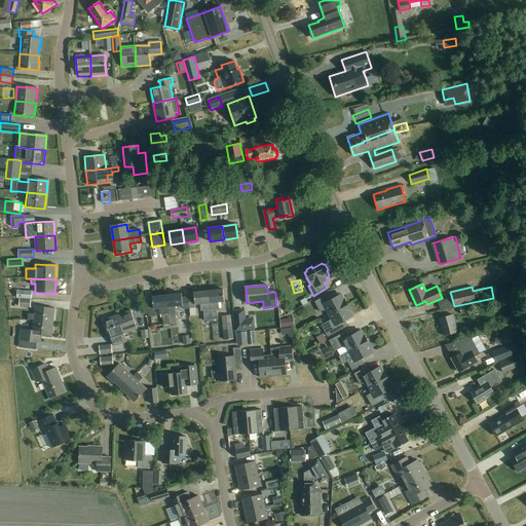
[(223,289),(209,291),(212,321),(219,320),(217,309),(219,308),(218,302),(224,302),(223,289)]
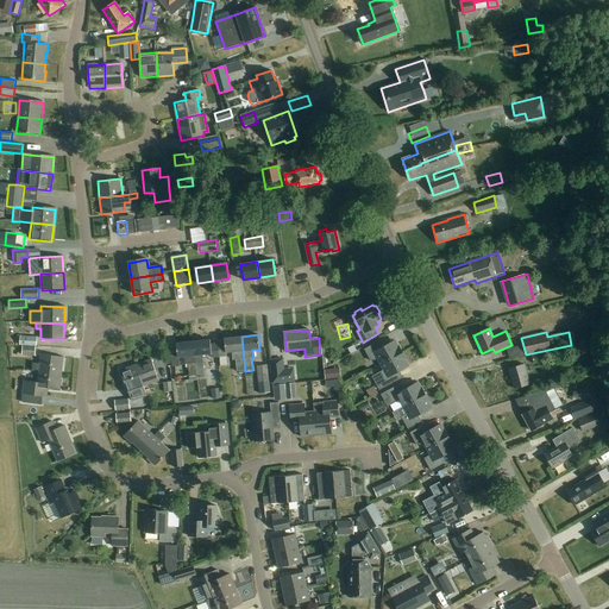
[(20,336),(19,345),(37,346),(37,337),(20,336)]
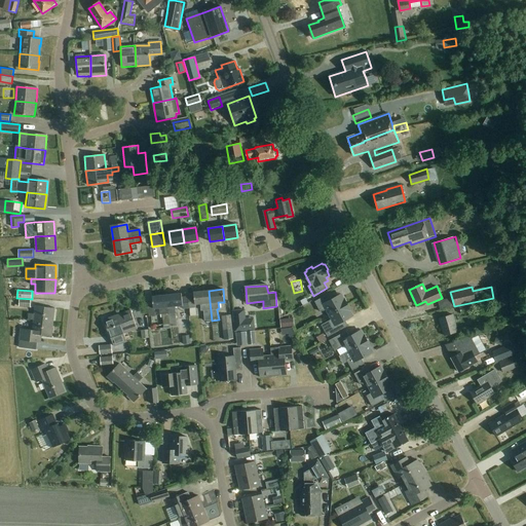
[(194,296),(188,297),(189,308),(196,308),(195,305),(201,304),(201,311),(203,310),(204,321),(212,321),(209,291),(194,292),(194,296)]
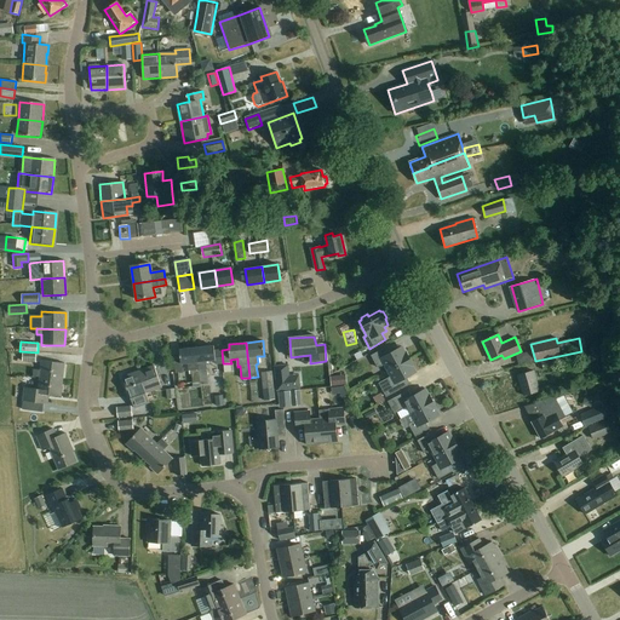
[(214,365),(223,363),(222,350),(214,351),(213,346),(196,348),(200,383),(208,382),(206,362),(214,361),(214,365)]
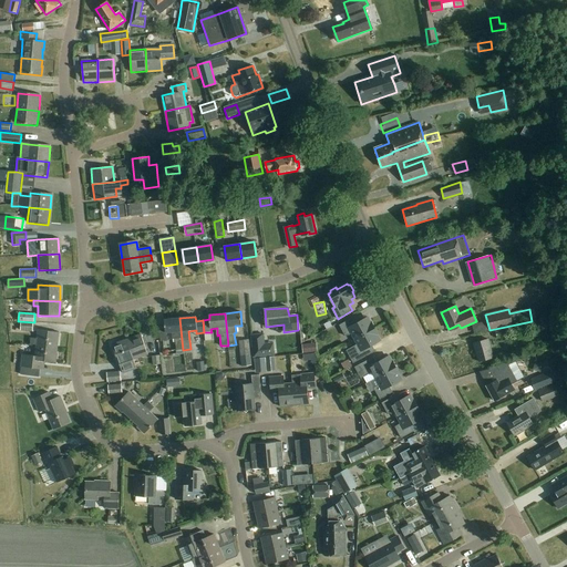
[(356,339),(374,329),(369,317),(356,325),(352,318),(340,325),(346,336),(352,333),(356,339)]
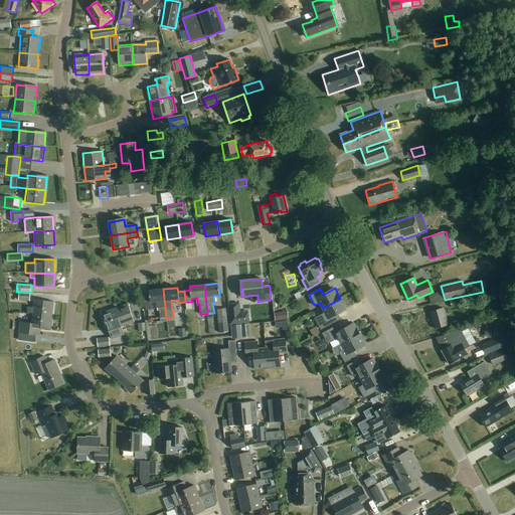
[(152,309),(151,303),(156,302),(157,308),(159,308),(160,318),(166,318),(163,289),(149,291),(150,298),(145,299),(146,310),(152,309)]
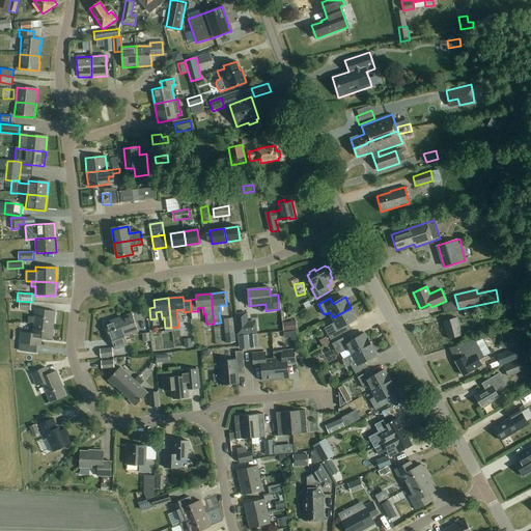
[(20,302),(19,309),(30,310),(31,302),(20,302)]
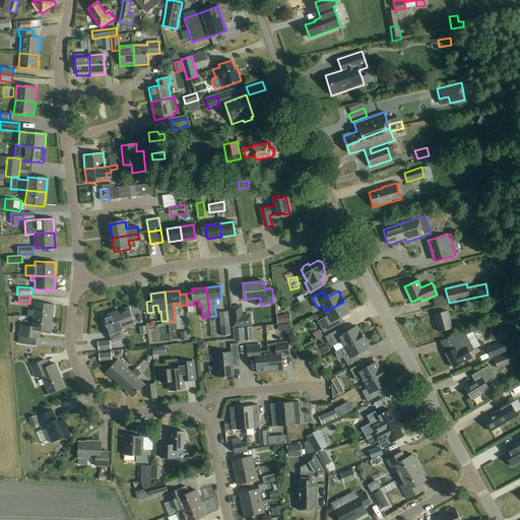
[(454,303),(456,310),(467,308),(466,301),(454,303)]
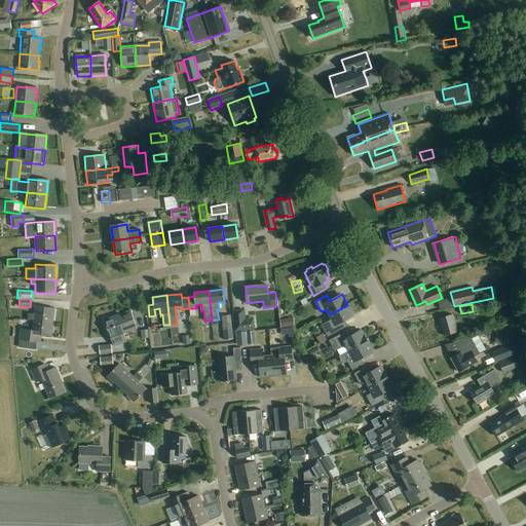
[(353,315),(347,305),(330,314),(332,320),(322,325),(328,337),(344,328),(342,323),(353,315)]
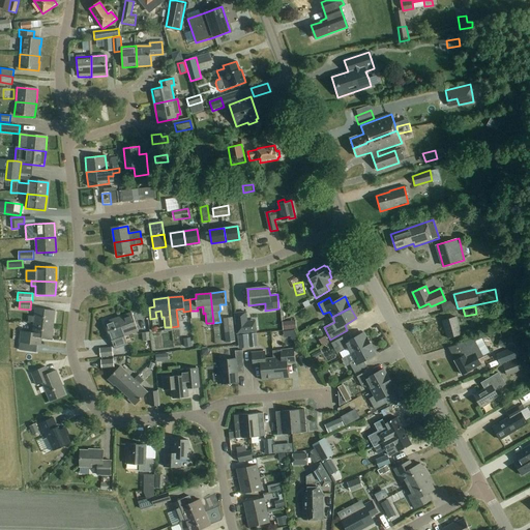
[(32,323),(53,325),(55,311),(34,308),(32,323)]
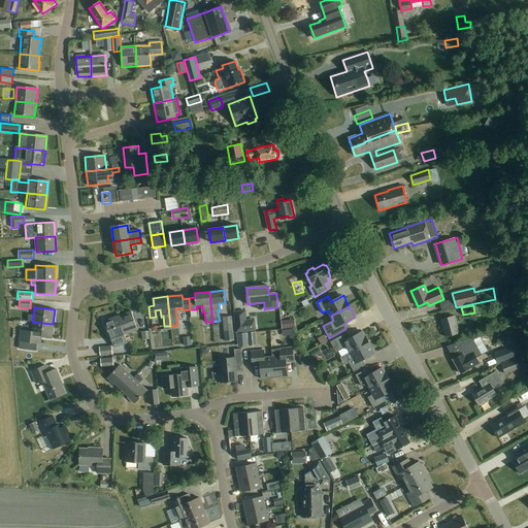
[(248,332),(246,320),(245,310),(237,311),(233,311),(235,333),(248,332)]
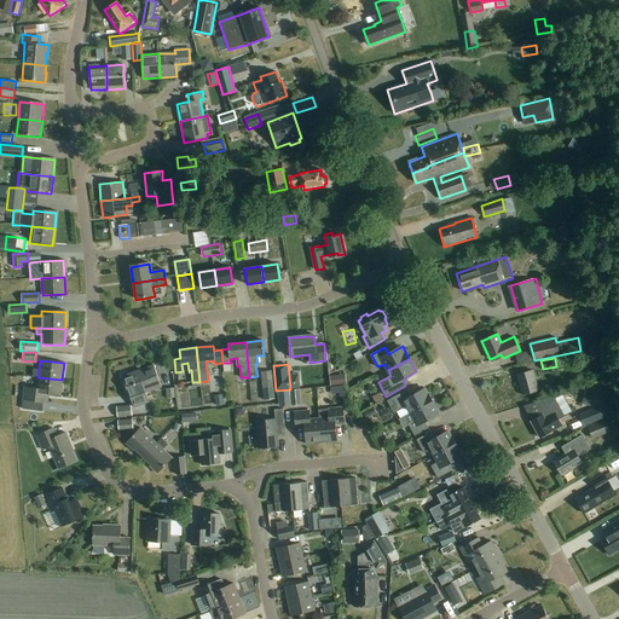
[(154,366),(138,371),(146,394),(161,388),(154,366)]
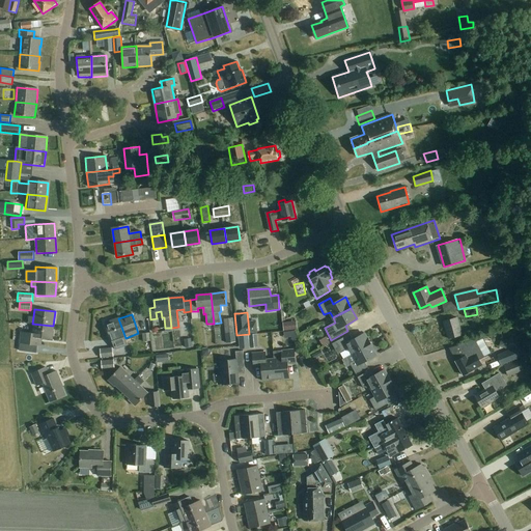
[(417,329),(442,322),(440,316),(415,324),(417,329)]
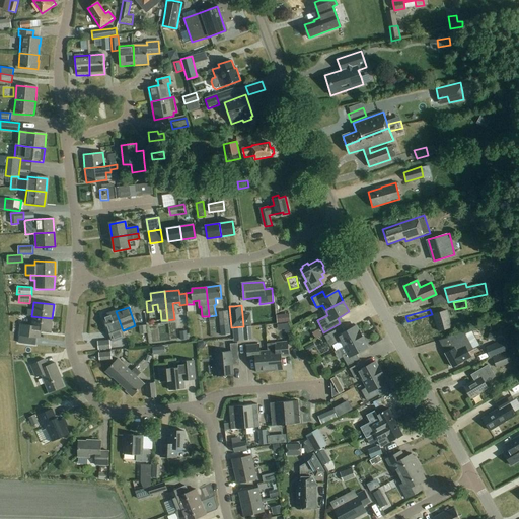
[(230,325),(228,310),(219,312),(220,326),(230,325)]
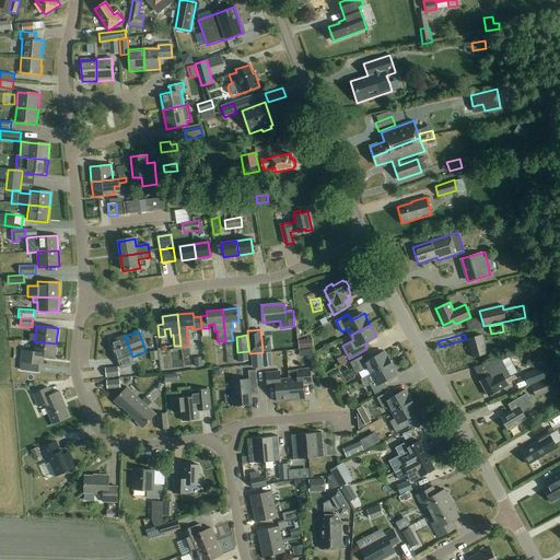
[(487,353),(482,335),(467,339),(473,358),(487,353)]
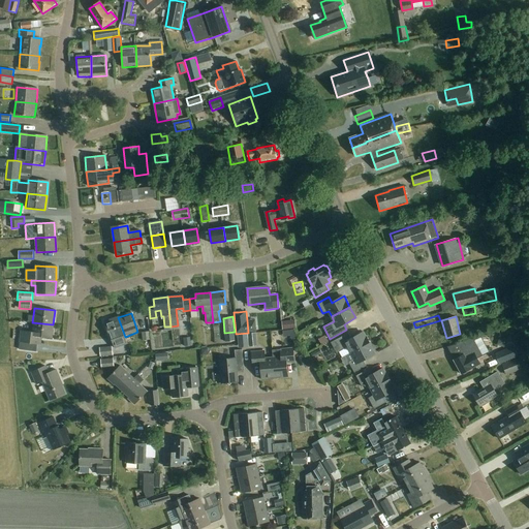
[(118,317),(104,322),(111,341),(114,348),(121,345),(127,343),(125,337),(118,317)]
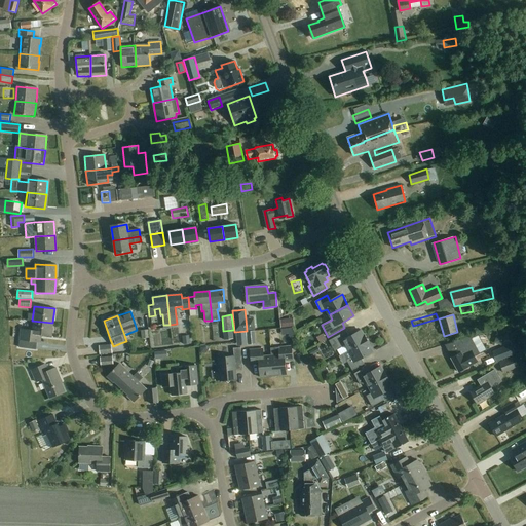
[(288,318),(280,320),(282,328),(289,328),(288,318)]
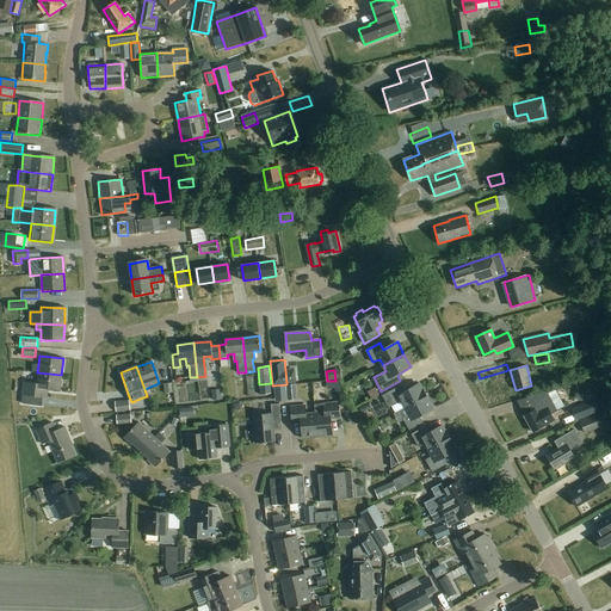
[(61,375),(37,372),(36,384),(24,383),(23,396),(22,403),(31,405),(31,397),(43,399),(44,390),(60,392),(61,375)]
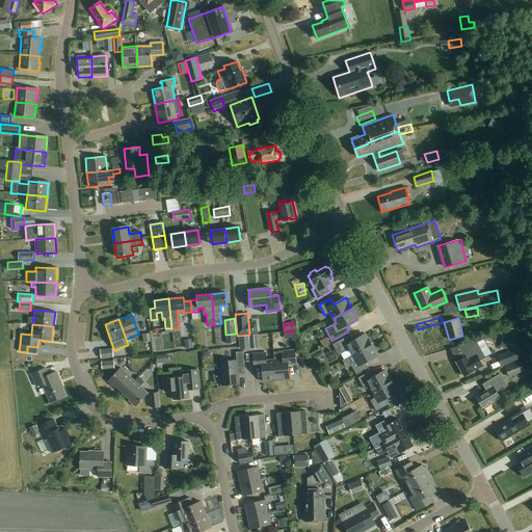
[(354,354),(372,345),(366,334),(353,341),(350,335),(334,344),(340,354),(350,348),(354,354)]
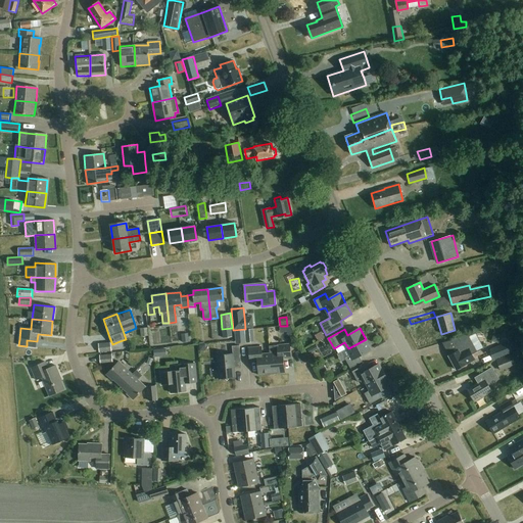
[(245,330),(246,343),(253,342),(252,329),(245,330)]
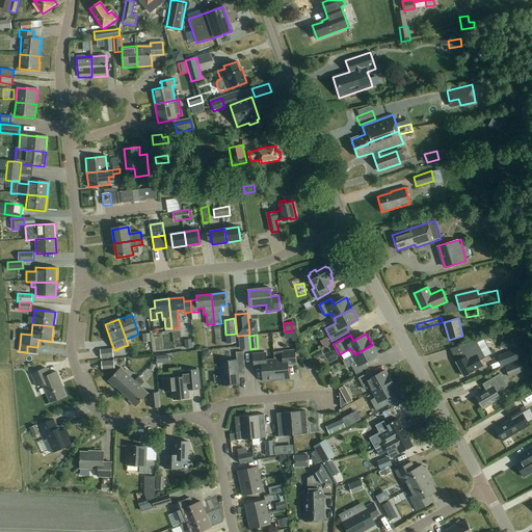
[(222,336),(216,338),(219,350),(224,349),(222,336)]
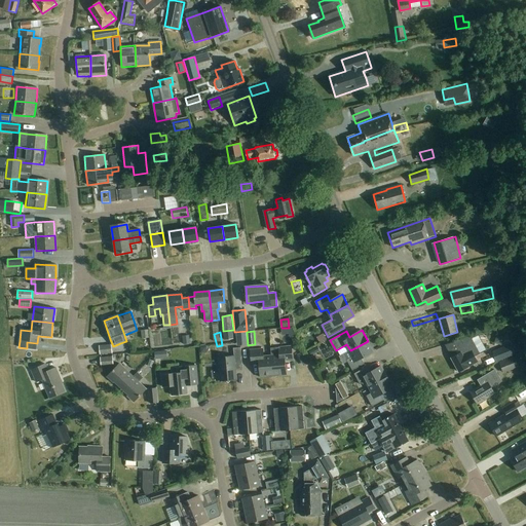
[(248,345),(247,332),(235,333),(236,346),(248,345)]
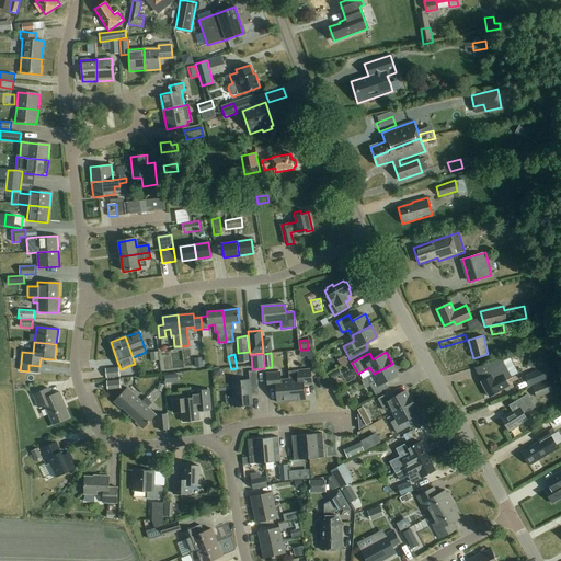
[(338,359),(341,366),(348,363),(345,356),(338,359)]
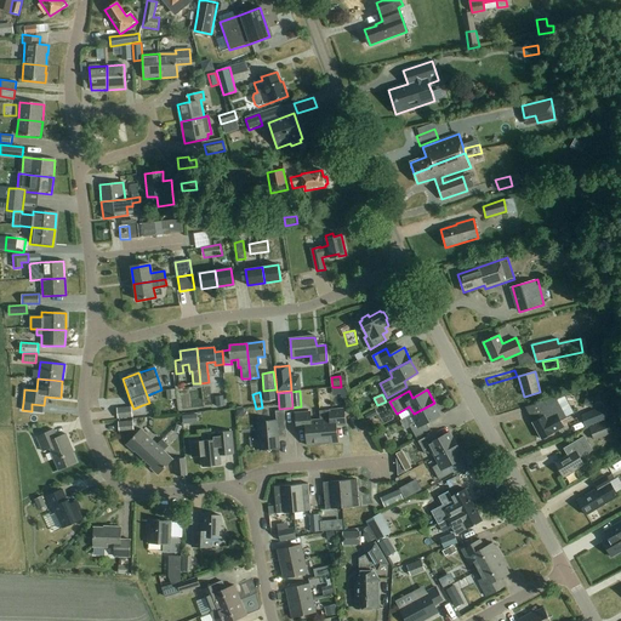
[(223,396),(215,397),(216,408),(224,406),(223,396)]
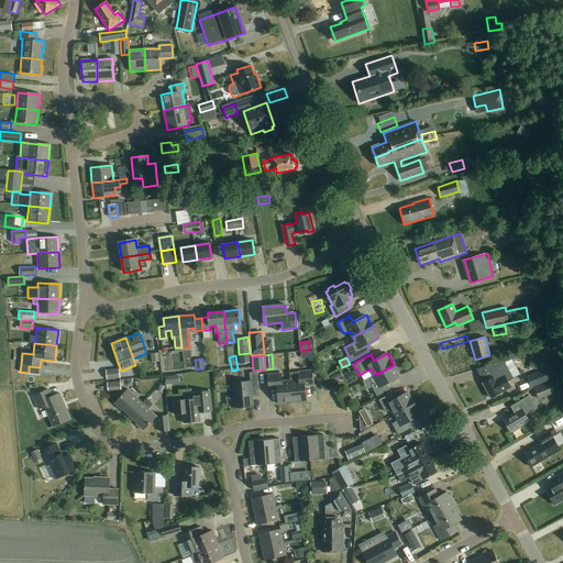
[(485,367),(492,378),(483,384),(490,399),(511,388),(507,382),(512,378),(504,362),(485,367)]
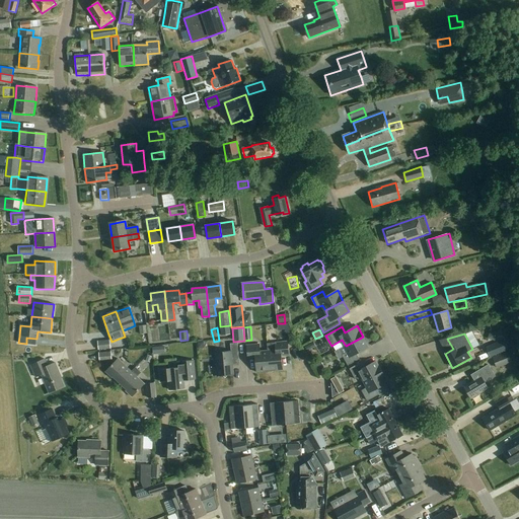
[(368,347),(363,337),(346,346),(349,352),(343,355),(349,365),(360,359),(357,354),(368,347)]
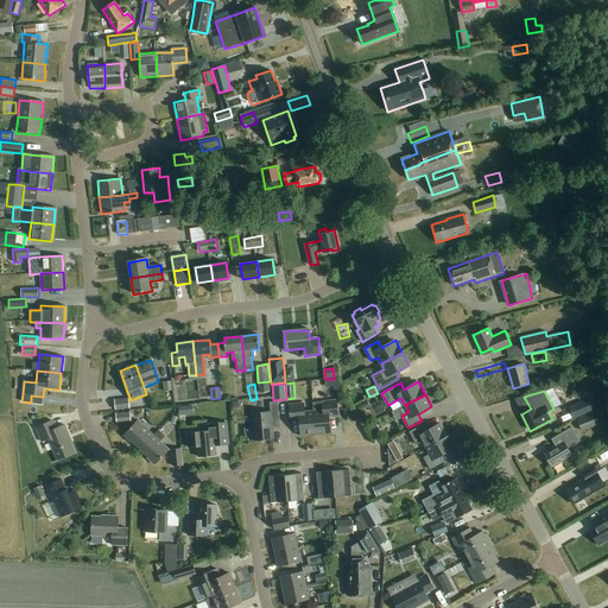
[(115,411),(130,409),(128,399),(114,400),(115,411)]
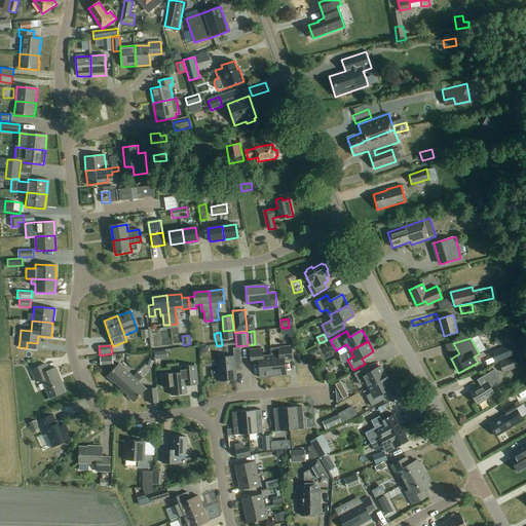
[(509,345),(492,351),(496,362),(513,355),(509,345)]
